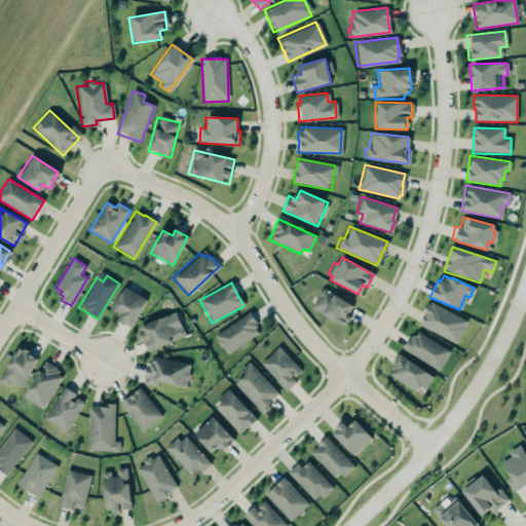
[(110,307),(123,286),(146,299),(128,328),(116,320),(120,313),(110,307)]
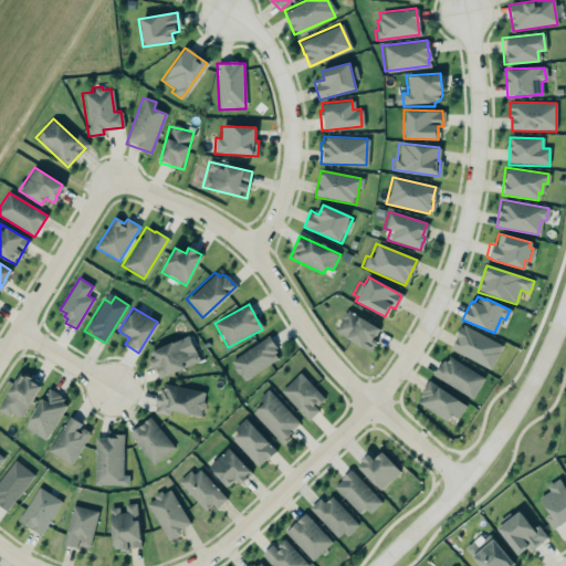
[(379,329),(346,311),(334,333),(370,353),(377,341),(374,338),(379,329)]
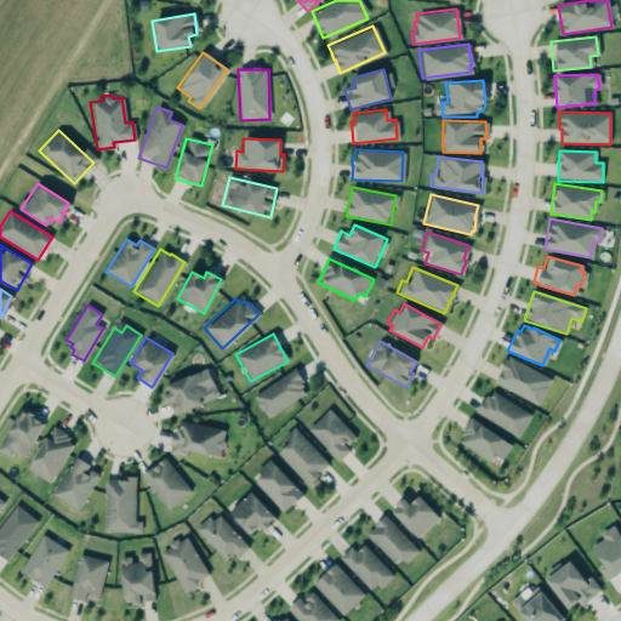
[(506,357),(550,380),(536,405),(493,382),(499,370),(497,369),(503,358),(505,359),(506,357)]
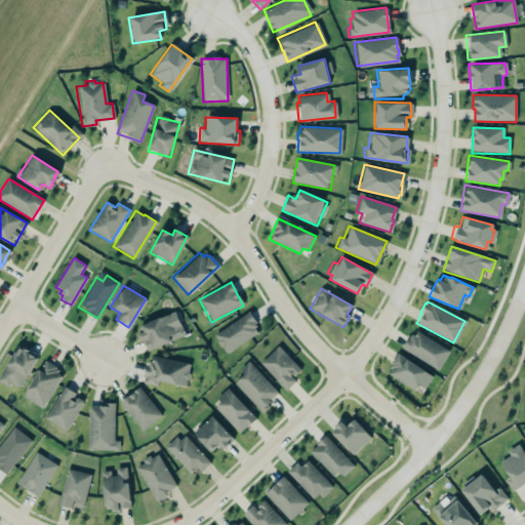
[(260,332),(248,313),(213,335),(226,354),(260,332)]
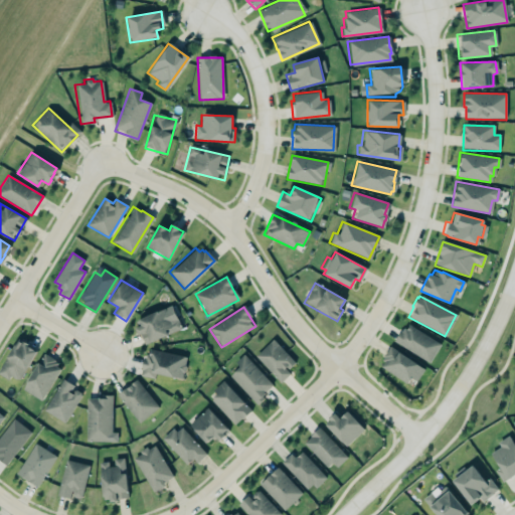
[(138,335),(135,328),(139,327),(137,321),(165,308),(171,322),(177,319),(181,328),(145,344),(141,334),(138,335)]
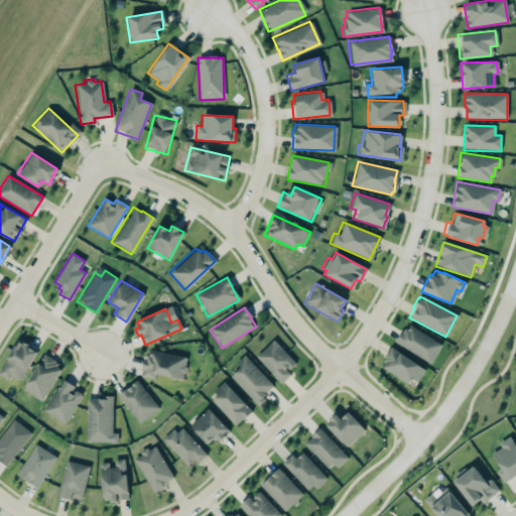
[(408,325),(440,345),(428,363),(393,342),(399,331),(400,332),(403,328),(405,330),(408,325)]
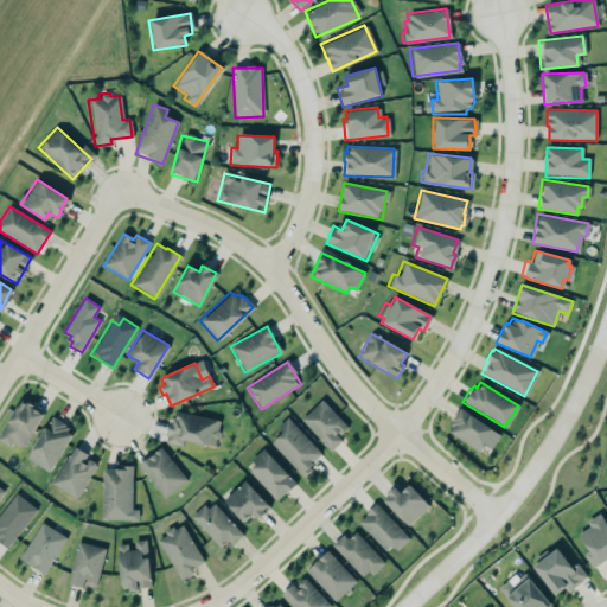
[(328,451),(339,440),(333,434),(336,432),(338,434),(345,427),(320,400),(299,419),(328,451)]
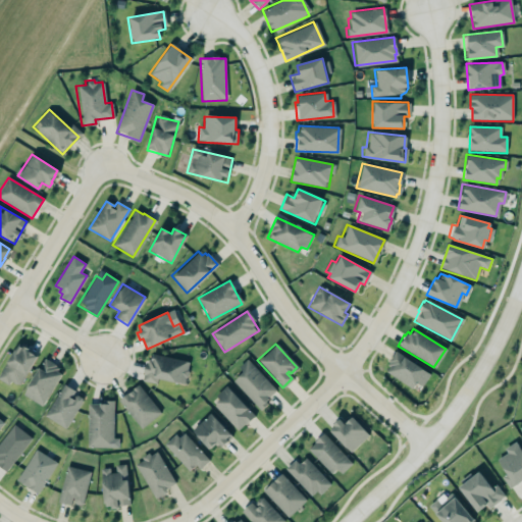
[(0,380),(0,371),(13,350),(17,347),(25,349),(36,355),(19,383),(14,383),(9,381),(4,383),(0,380)]
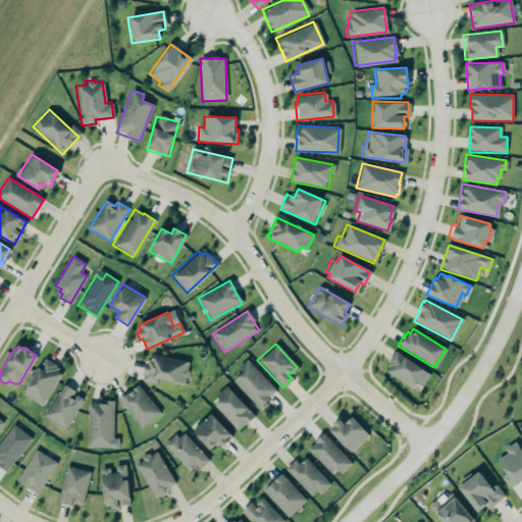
[(394,350),(428,374),(421,386),(414,383),(411,389),(384,372),(388,367),(385,365),(387,362),(386,361),(394,350)]
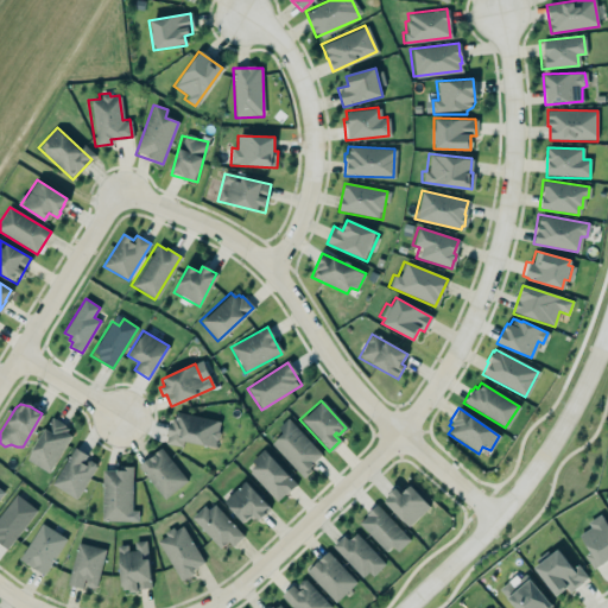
[(175,412),(216,420),(217,423),(216,430),(217,431),(216,438),(214,439),(213,447),(202,444),(202,445),(182,441),(181,447),(164,443),(165,436),(164,436),(164,434),(165,434),(166,429),(168,420),(170,422),(170,417),(173,418),(175,412)]
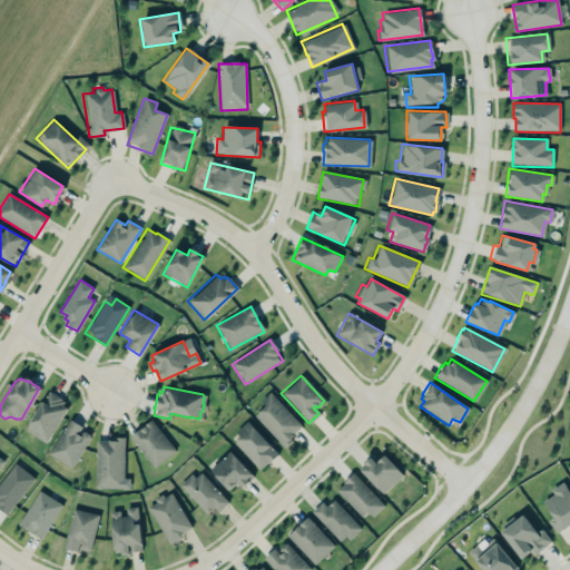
[(23,429),(43,397),(47,392),(60,400),(61,404),(66,408),(43,443),(23,429)]
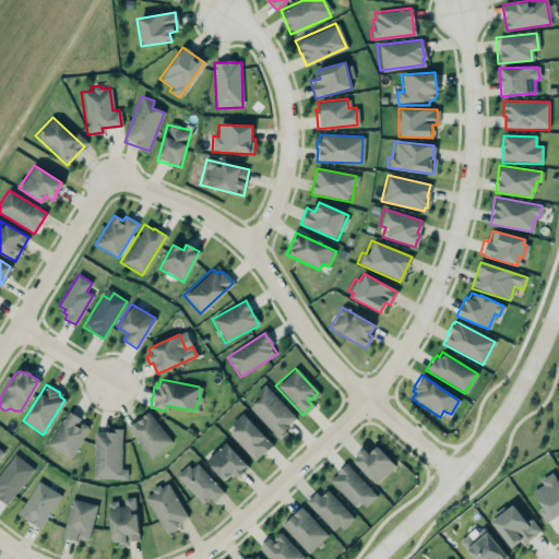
[(278,438),(297,418),(263,385),(254,395),(258,399),(248,409),(278,438)]
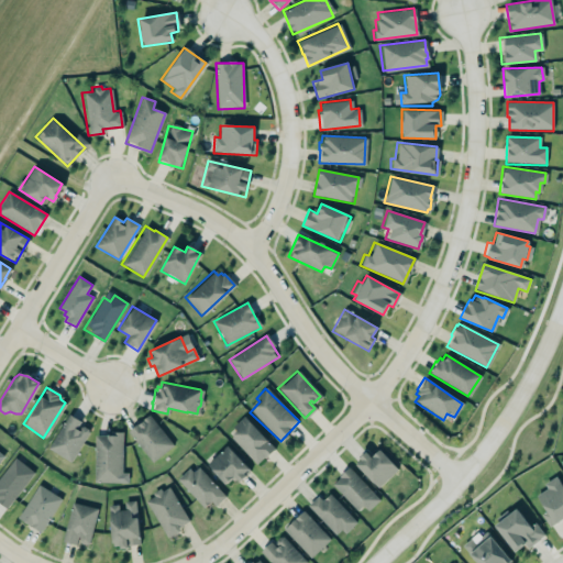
[(79,421),(67,414),(46,448),(68,462),(87,432),(86,429),(81,426),(78,427),(76,429),(74,428),(79,421)]
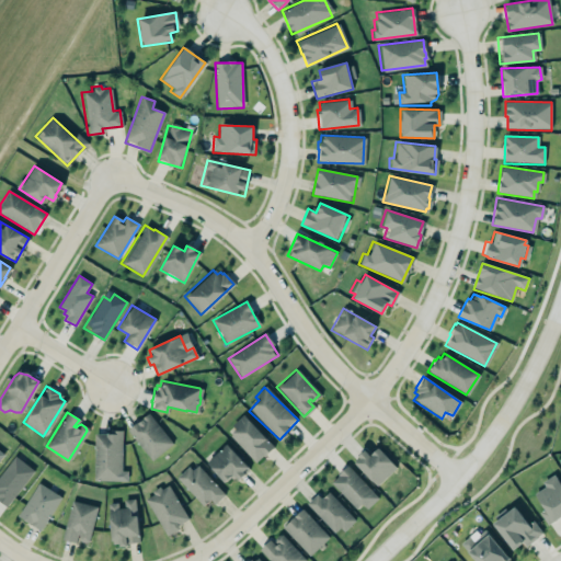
[(126,431),(148,414),(172,445),(150,462),(126,431)]
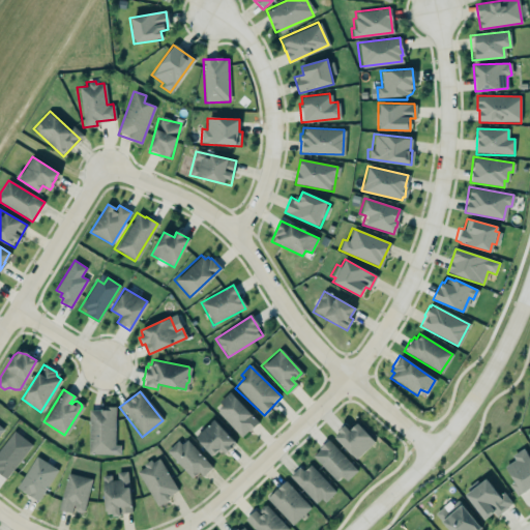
[(215,410),(242,438),(258,422),(231,394),(215,410)]
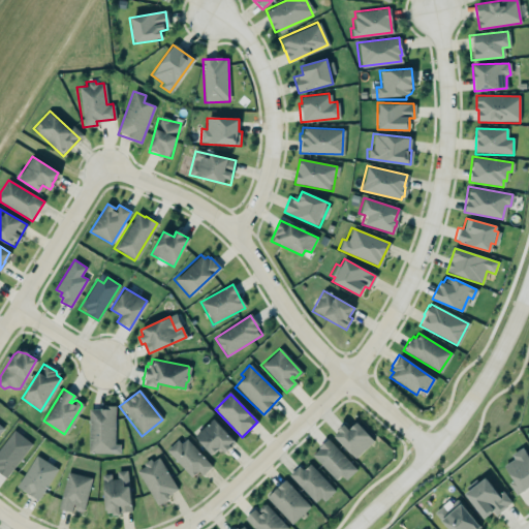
[(115,408),(89,408),(88,454),(120,455),(120,445),(114,444),(115,408)]
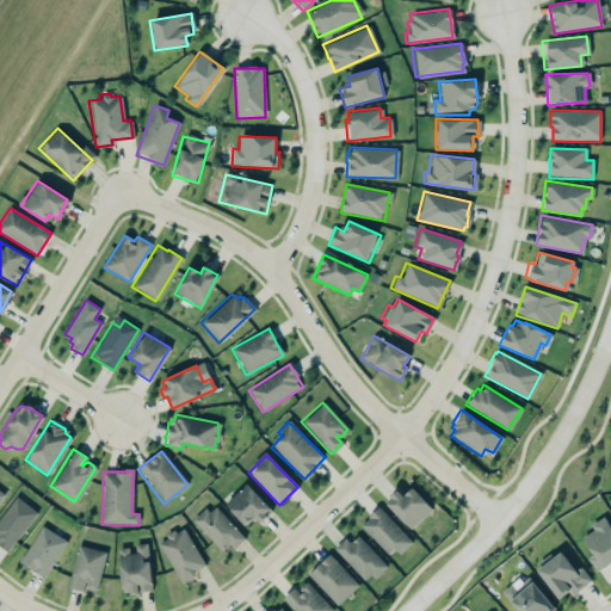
[(248,519),(242,525),(222,504),(244,482),(271,511),(258,523),(254,519),(251,522),(248,519)]
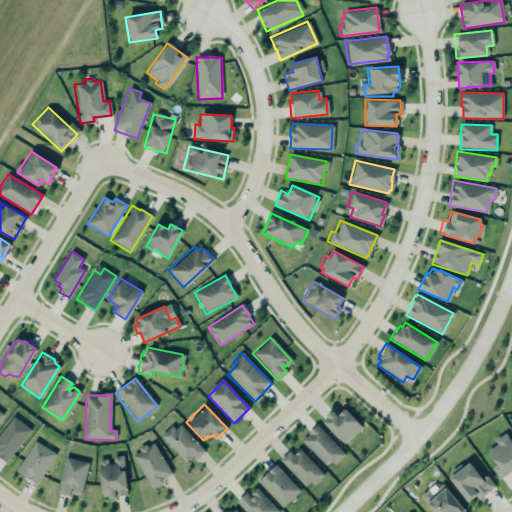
[(325,421),(328,418),(326,417),(333,411),(338,416),(346,410),(362,427),(344,443),(325,421)]
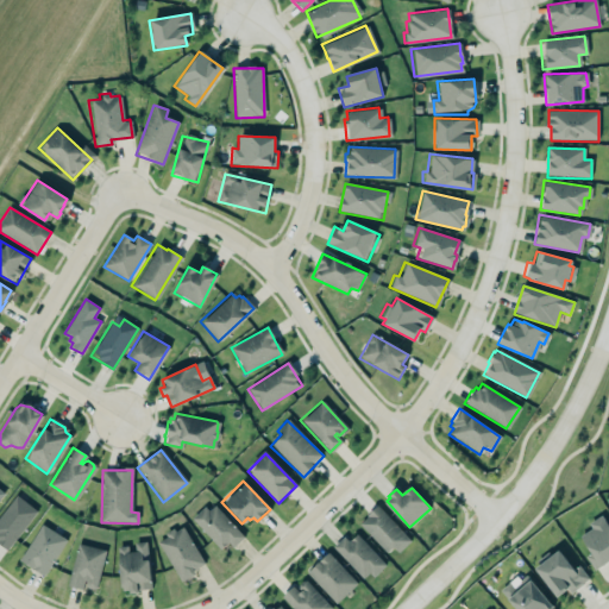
[(0,546),(6,551),(36,510),(14,494),(0,513),(0,546)]
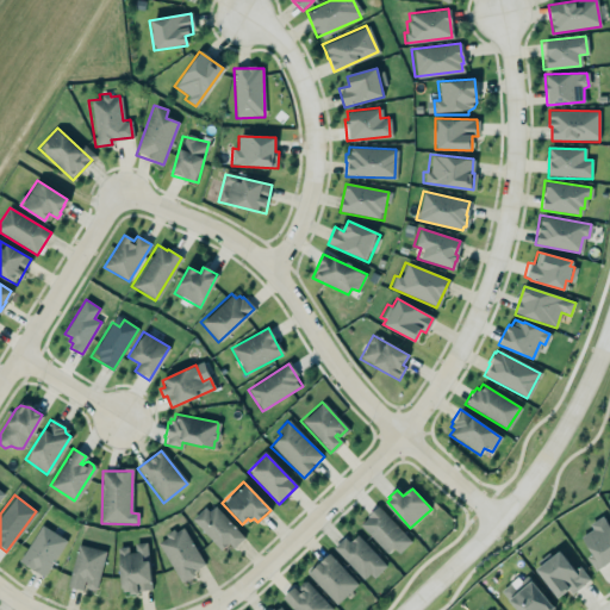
[(243,536),(211,504),(193,522),(224,554),(243,536)]
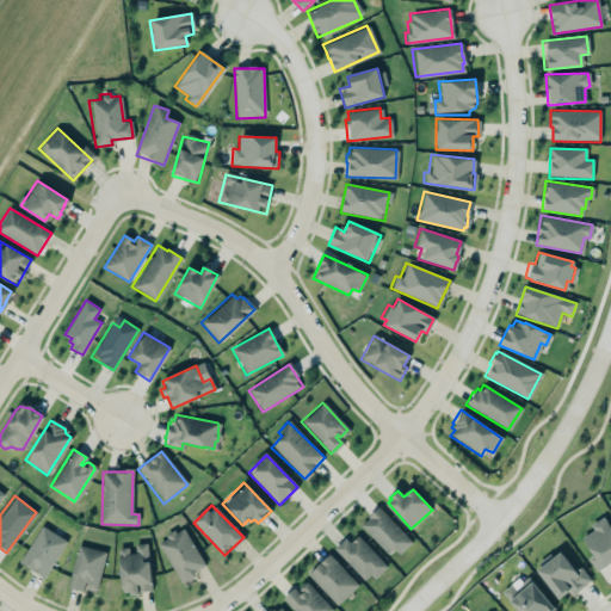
[(399,555),(412,543),(380,508),(359,525),(387,556),(394,550),(399,555)]
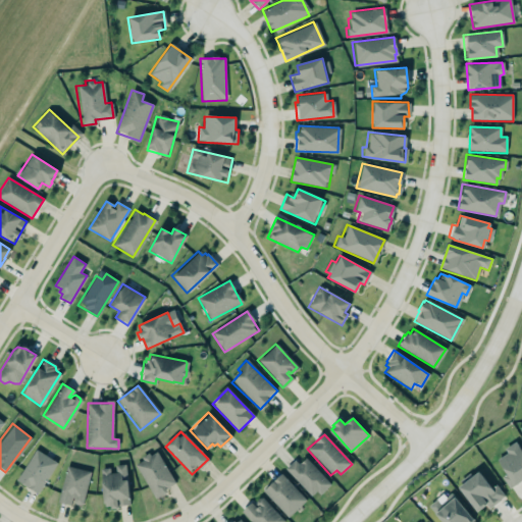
[(521,455),(513,441),(503,449),(506,453),(496,460),(505,473),(501,476),(508,488),(513,485),(513,486),(521,479),(521,455)]
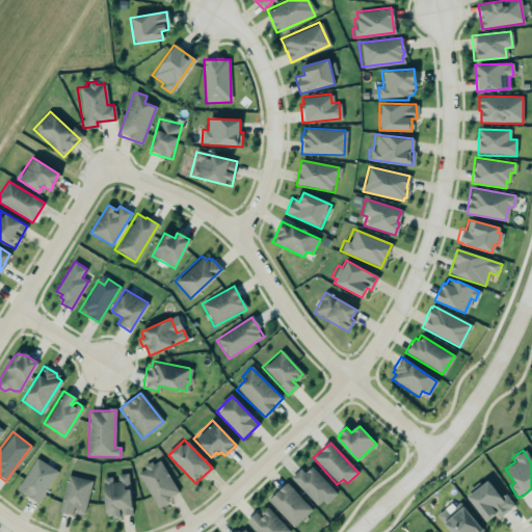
[(15,488),(36,502),(56,471),(34,457),(15,488)]
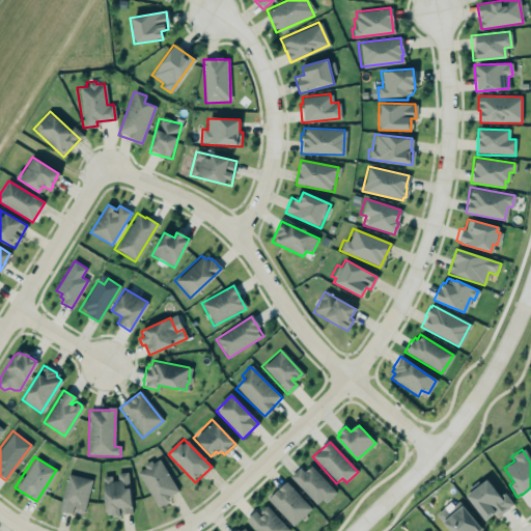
[(156,507),(177,496),(160,459),(137,470),(156,507)]
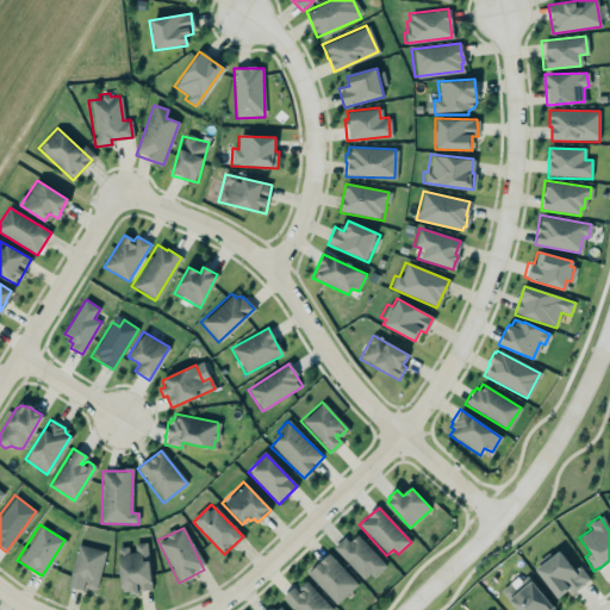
[(332,548),(344,537),(349,543),(358,535),(386,566),(373,578),(369,573),(362,580),(332,548)]
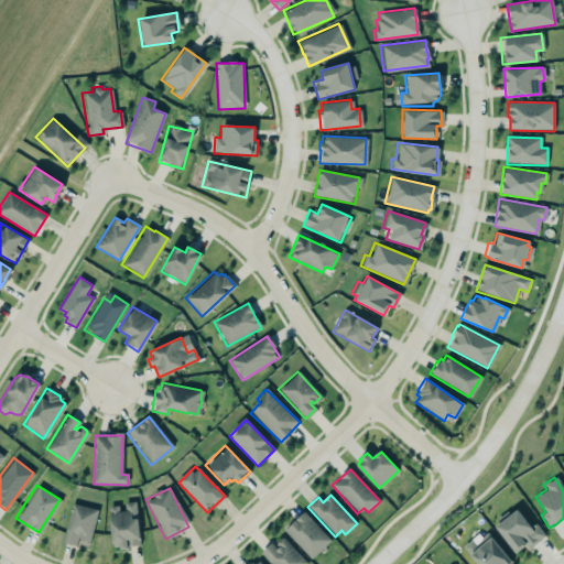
[(133,501),(139,544),(126,546),(126,549),(118,550),(118,546),(112,548),(107,506),(117,505),(117,511),(123,510),(122,502),(133,501)]
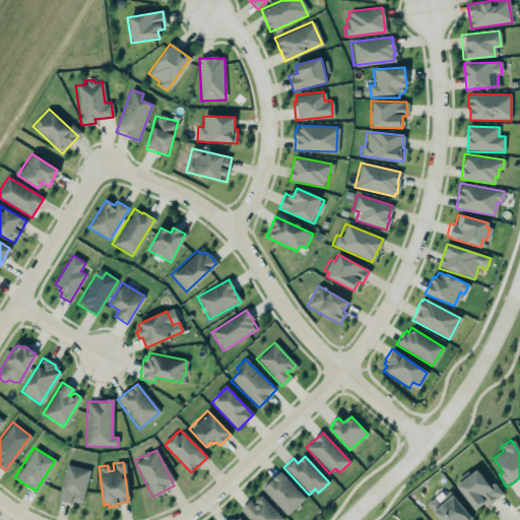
[(90,470),(66,464),(57,501),(71,504),(72,502),(81,504),(90,470)]
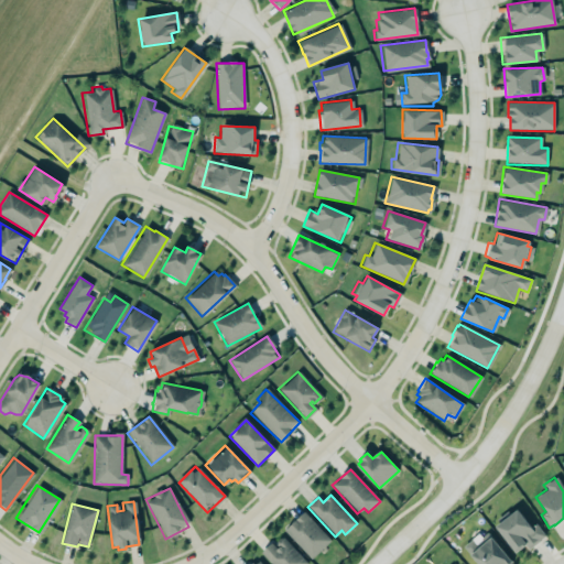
[(528,550),(548,534),(523,505),(509,516),(508,513),(494,525),(516,553),(524,546),(528,550)]
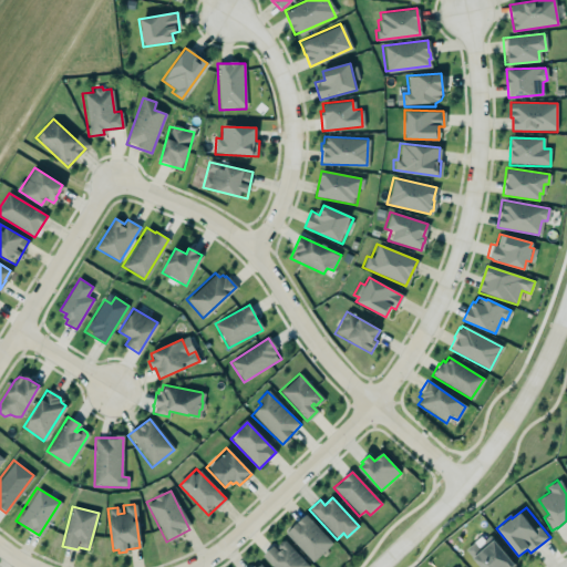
[(332,544),(305,515),(286,534),(312,563),(332,544)]
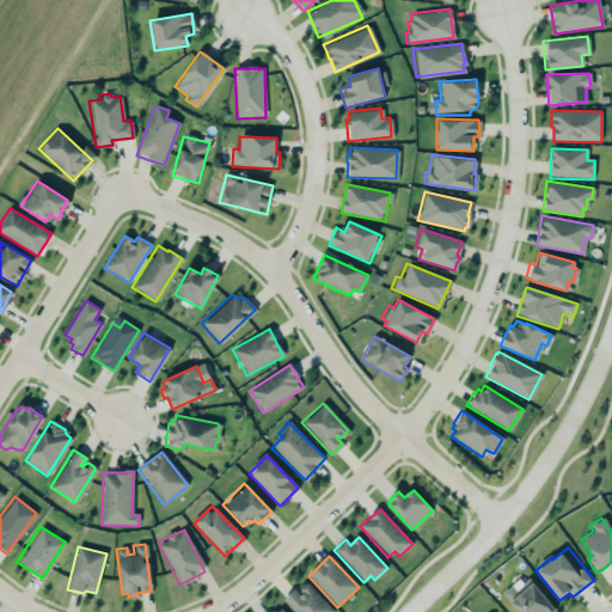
[(501,595),(514,611),(555,611),(556,611),(531,579),(515,589),(513,586),(501,595)]
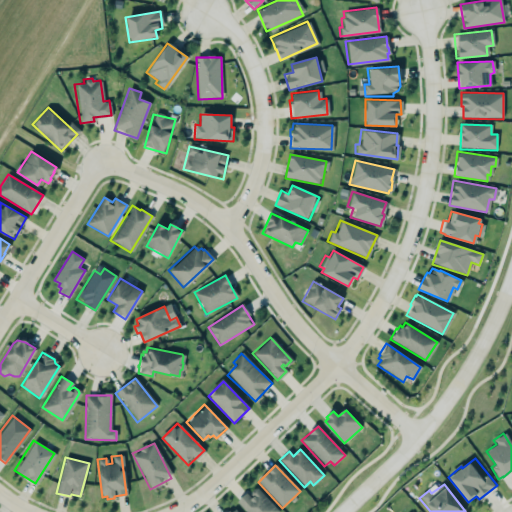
[(237,502),(246,511),(278,511),(255,486),(237,502)]
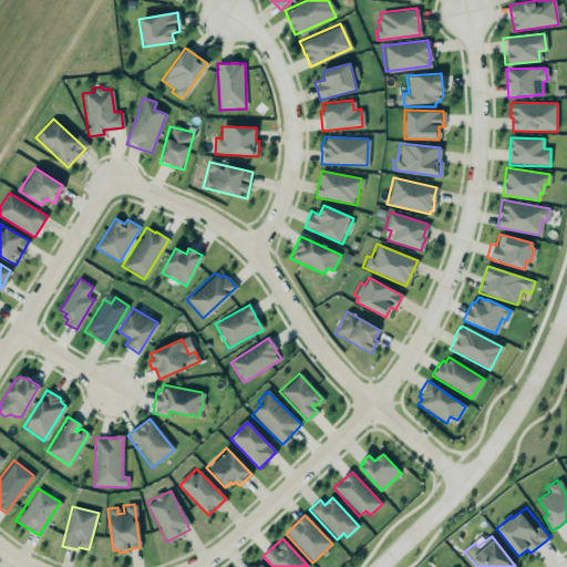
All buildings are outlined.
